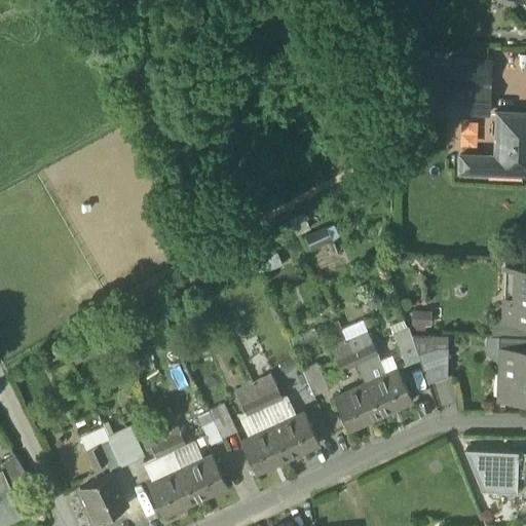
[(449,60),(448,82),(488,84),(488,62),(449,60)]
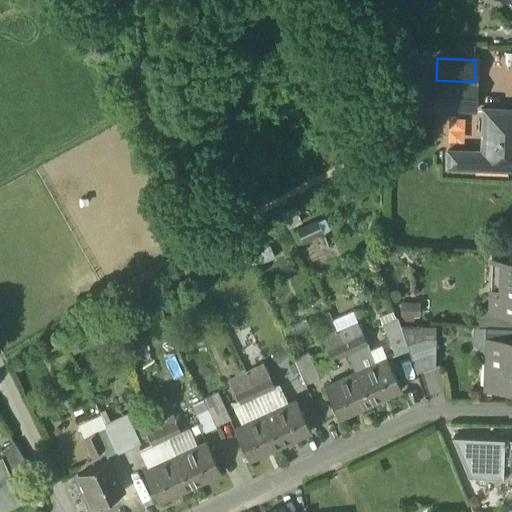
[(434,108),(473,110),(475,82),(436,80),(434,108)]
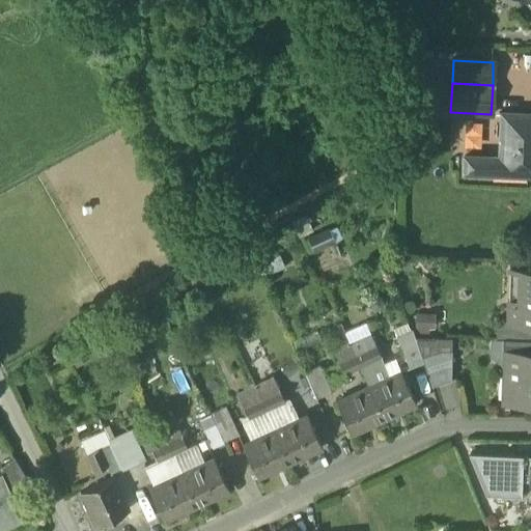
[(526,175),(530,175),(530,114),(501,113),(500,164),(526,165),(526,175)]
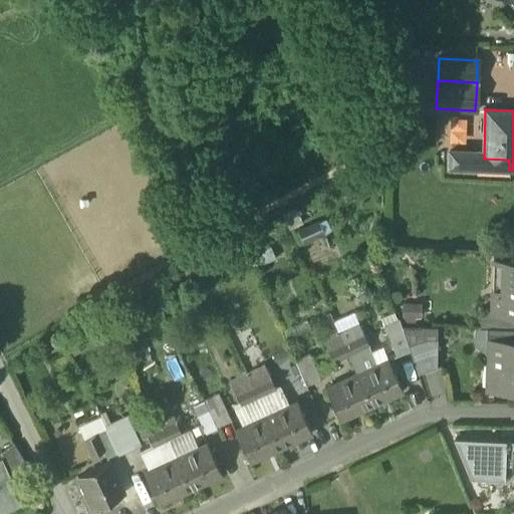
[(449,141),(467,141),(467,116),(449,116),(449,141)]
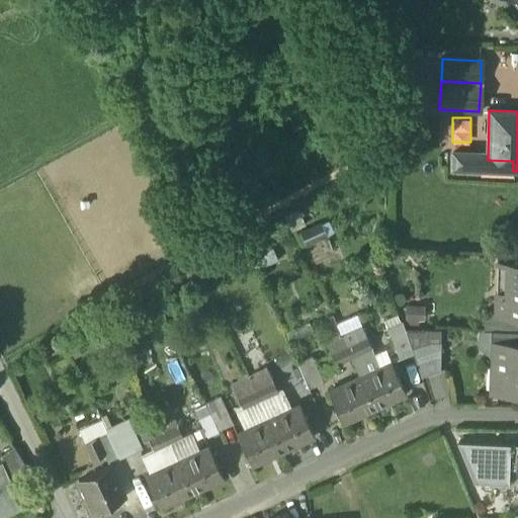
[(452,169),(479,170),(480,159),(480,154),(452,153),(452,169)]
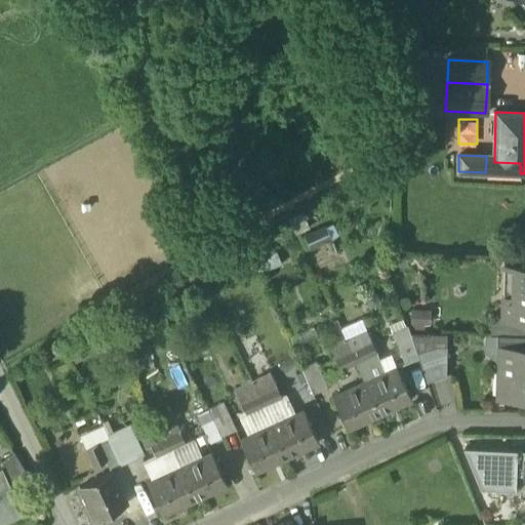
[(494,162),(486,161),(485,172),(520,173),(520,163),(494,162)]
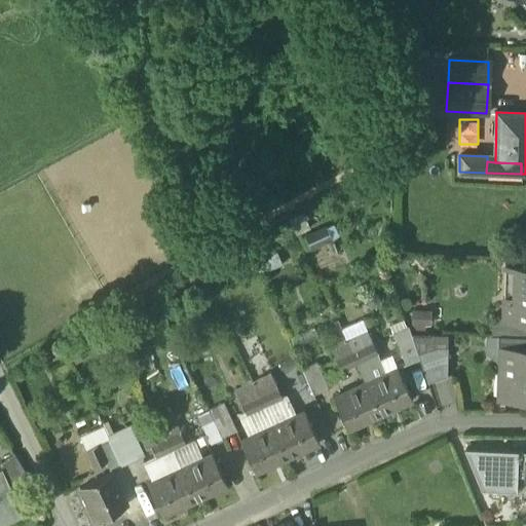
[(310,246),(332,239),(327,226),(306,232),(310,246)]
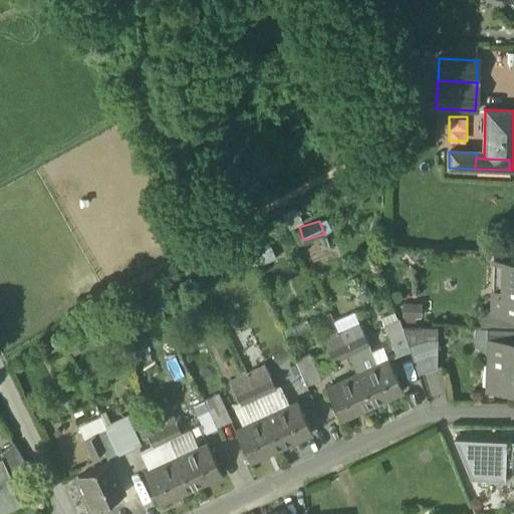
[(250,258),(255,268),(276,258),(271,248),(250,258)]
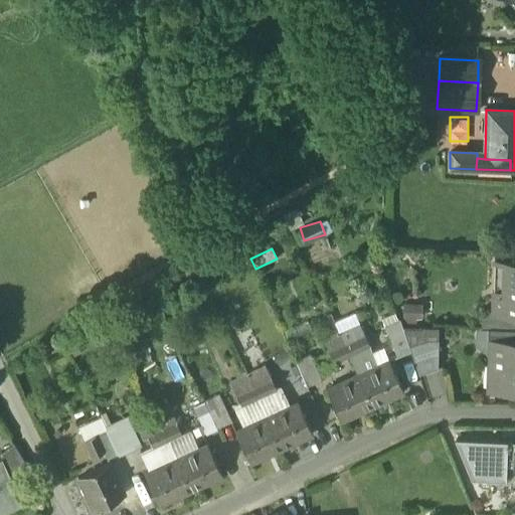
[(502,261),(514,261),(514,248),(502,248),(502,261)]
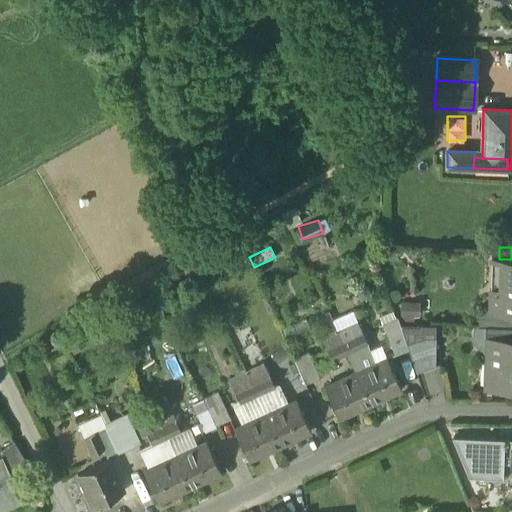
[(511,312),(511,259),(499,259),(498,290),(490,290),(489,312),(511,312)]
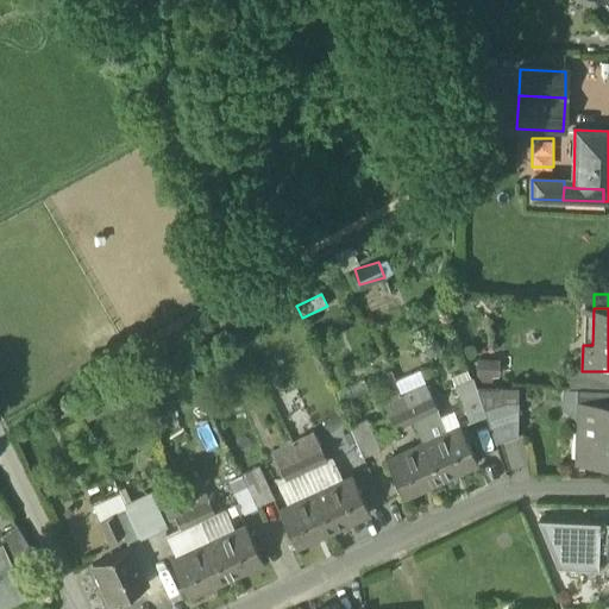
[(498,378),(500,358),(477,357),(476,377),(498,378)]
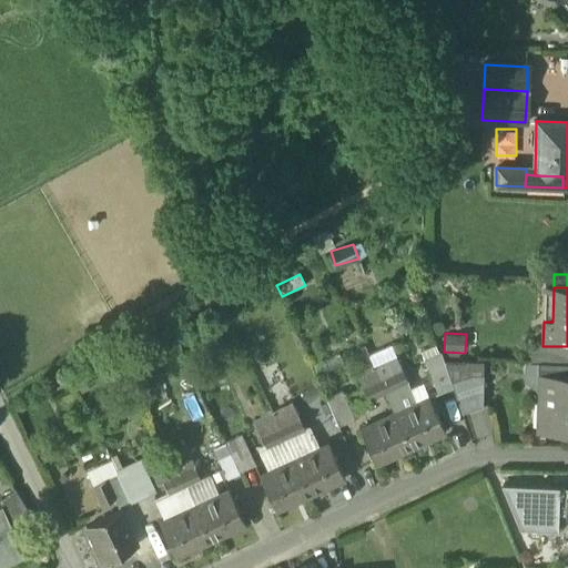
[(567,346),(543,346),(543,363),(567,363),(567,346)]
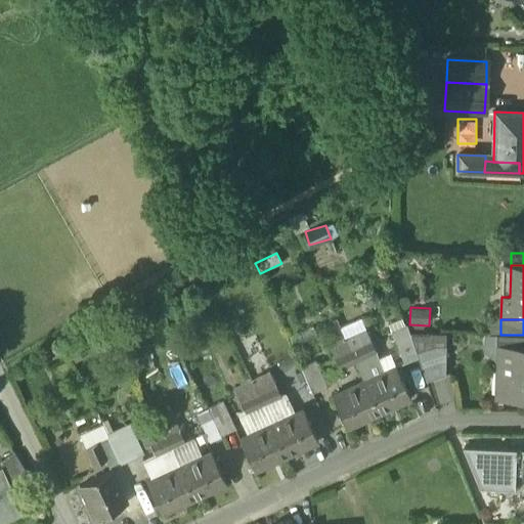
[(403,363),(417,358),(416,352),(408,333),(406,325),(390,332),(403,363)]
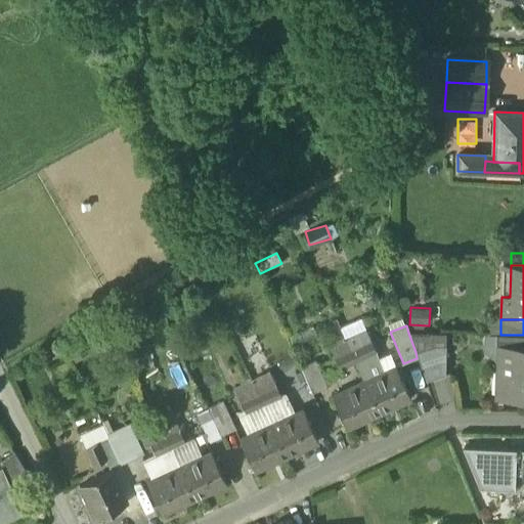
[(364,329),(343,338),(348,348),(354,362),(375,352),(376,352),(364,329)]
